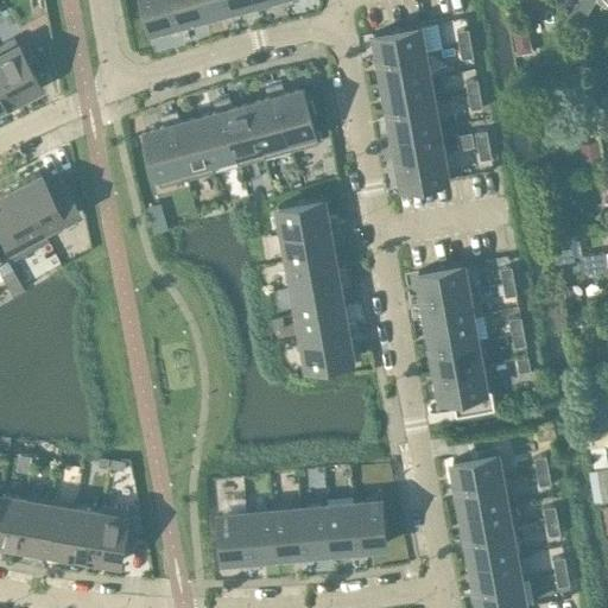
[(181,32),(171,0),(141,0),(151,29),(170,24),(172,35),(181,32)]
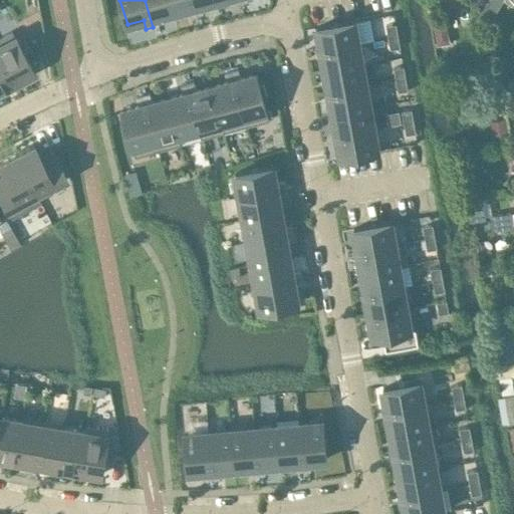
[(172,12),(168,0),(145,0),(153,27),(159,25),(157,16),(172,12)]
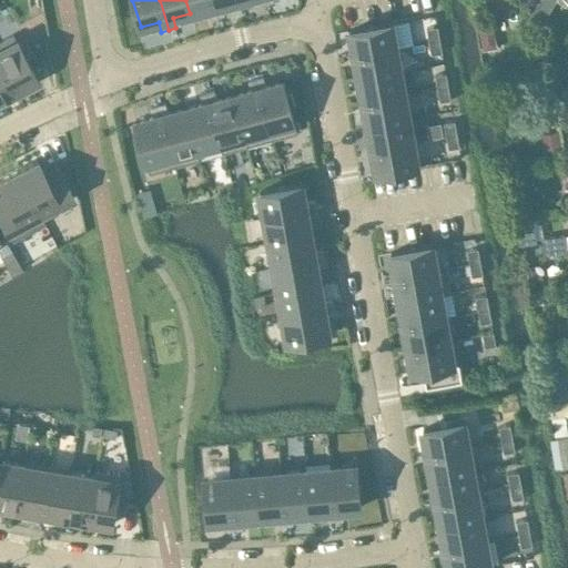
[(217,17),(212,0),(185,0),(190,13),(208,9),(210,19),(217,17)]
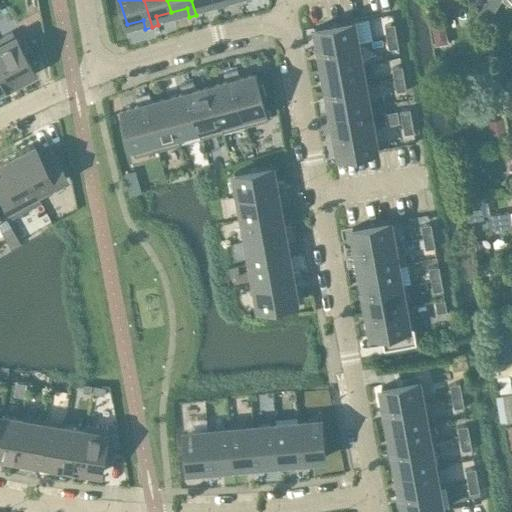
[(214,0),(191,0),(196,15),(202,13),(200,4),(214,0)]
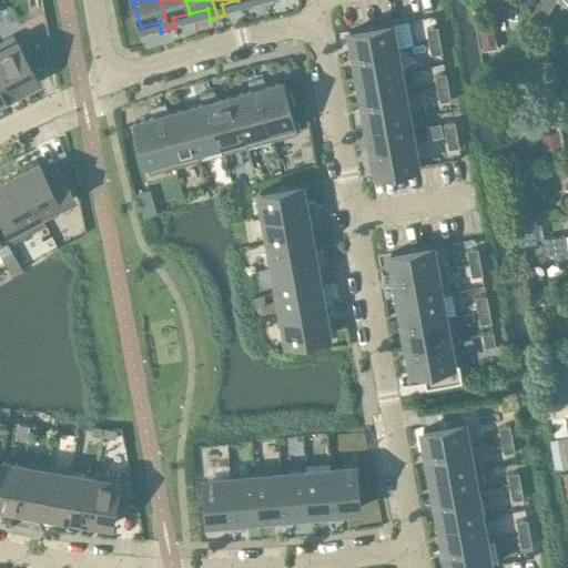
[(540,26),(555,0),(539,0),(533,12),(540,26)]
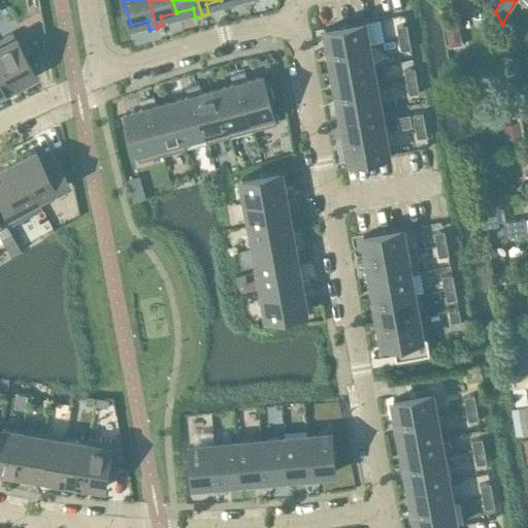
[(326,29),(329,51),(368,44),(364,22),(326,29)]
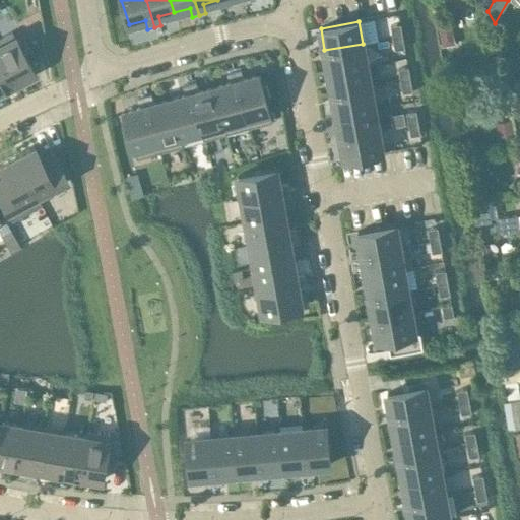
[(400,24),(390,26),(392,38),(402,37),(400,24)]
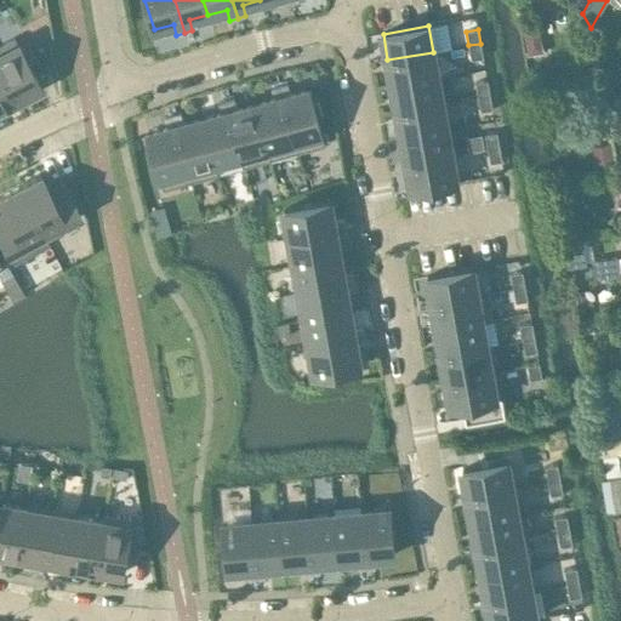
[(527,35),(530,56),(540,53),(536,34),(527,35)]
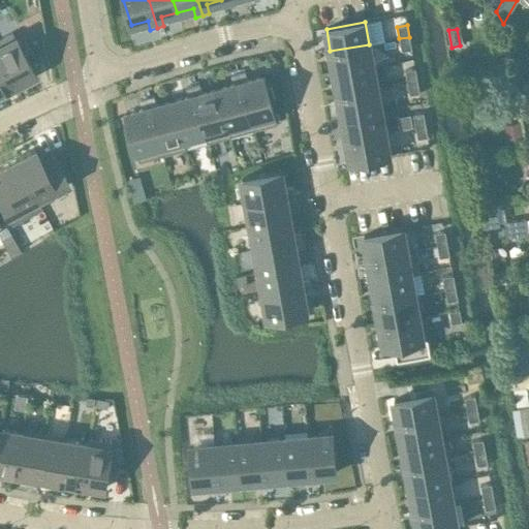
[(33,74),(22,53),(16,40),(11,32),(0,38),(0,61),(12,85),(33,74)]
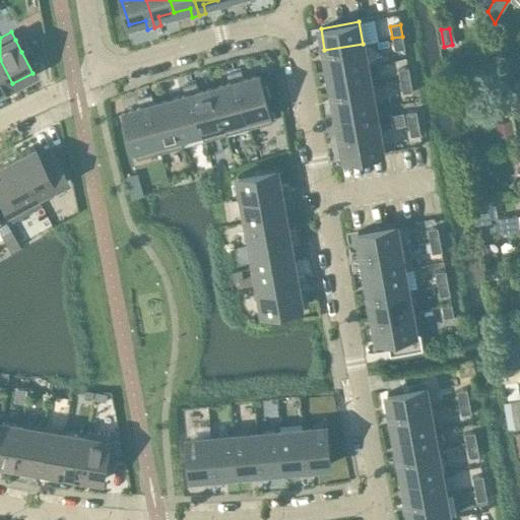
[(28,48),(21,36),(15,40),(21,52),(28,48)]
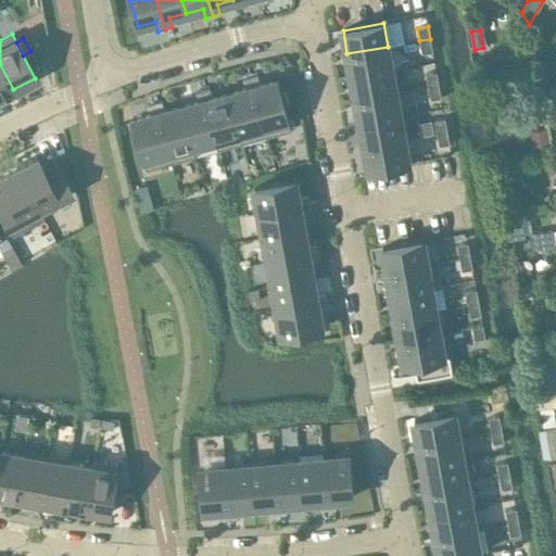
[(432,51),(430,39),(419,40),(422,53),(432,51)]
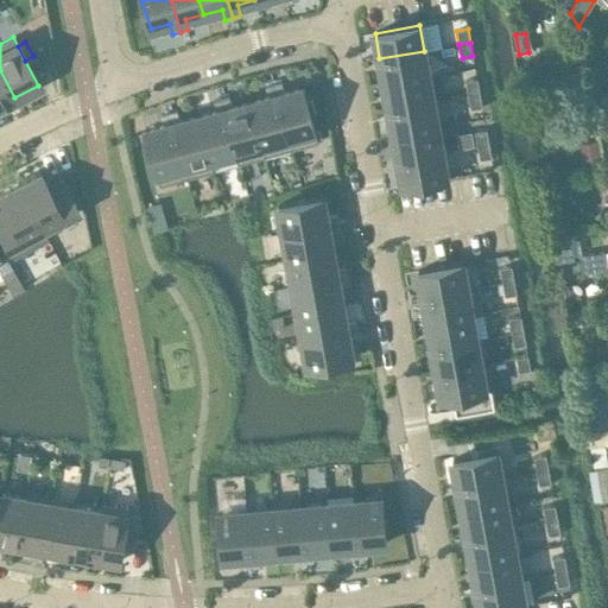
[(429,76),(424,51),(379,58),(384,84),(429,76)]
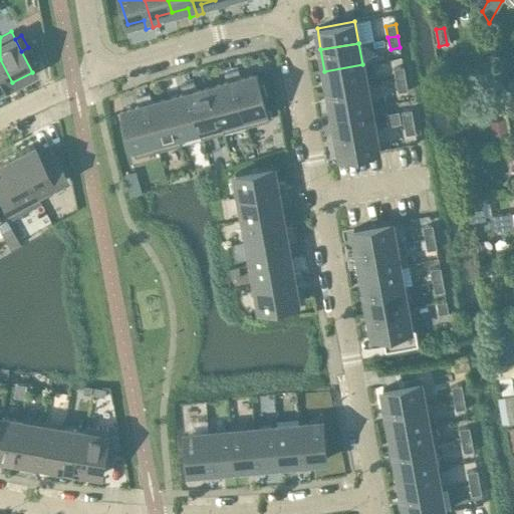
[(0,88),(12,82),(0,59),(0,88)]
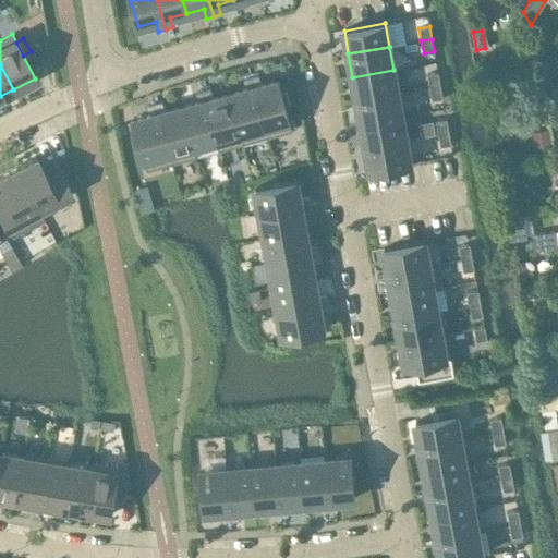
[(398,93),(393,70),(352,77),(356,100),(398,93)]
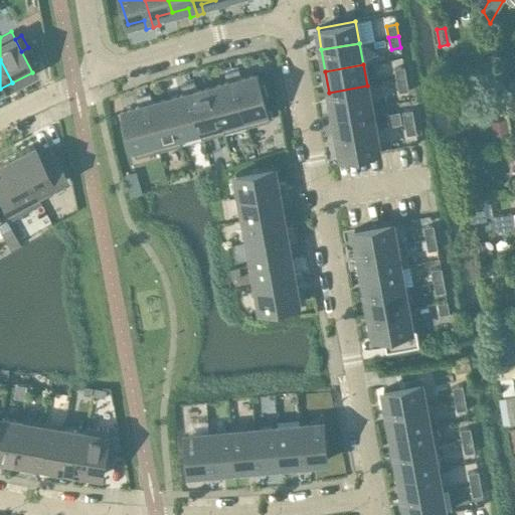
[(404,66),(394,68),(396,80),(406,78),(404,66)]
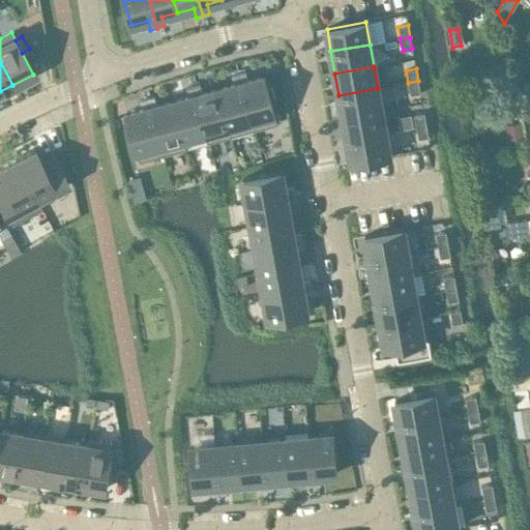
[(245,71),(238,74),(254,129),(277,123),(271,101),(275,100),(271,88),(268,89),(264,76),(247,81),(245,71)]
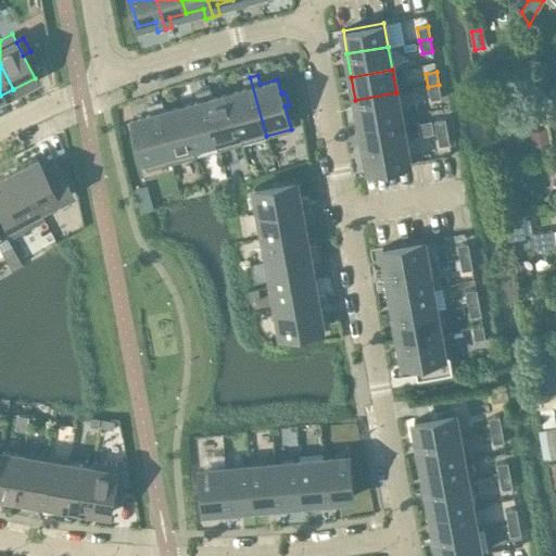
[(266,136),(250,77),(243,79),(245,88),(229,93),(242,142),(266,136)]
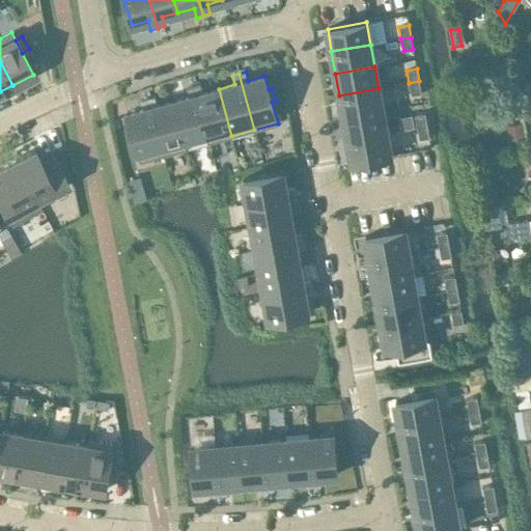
[(421,93),(419,81),(409,83),(411,95),(421,93)]
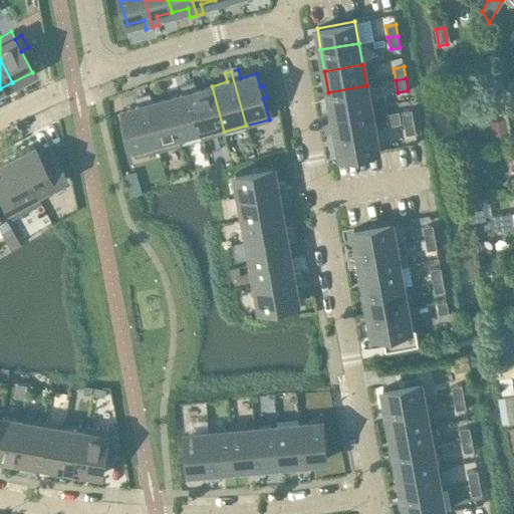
[(224,132),(212,86),(196,90),(194,81),(187,83),(200,129),(199,129),(201,139),(224,132)]
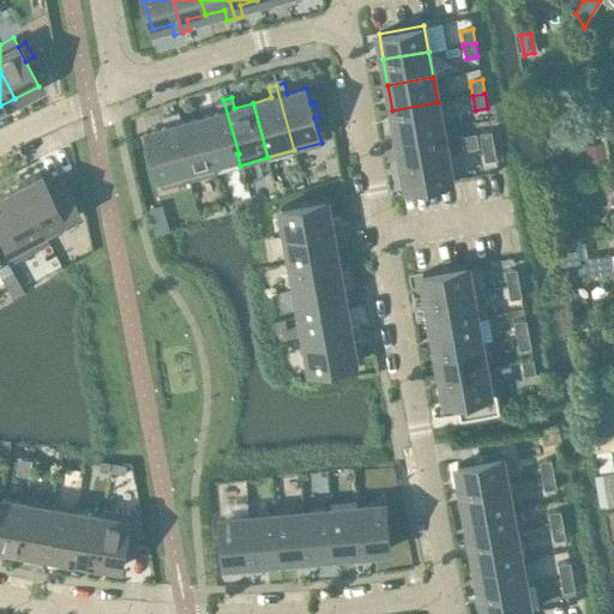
[(239,154),(223,100),(216,102),(218,112),(200,118),(212,161),(238,154),(239,154)]
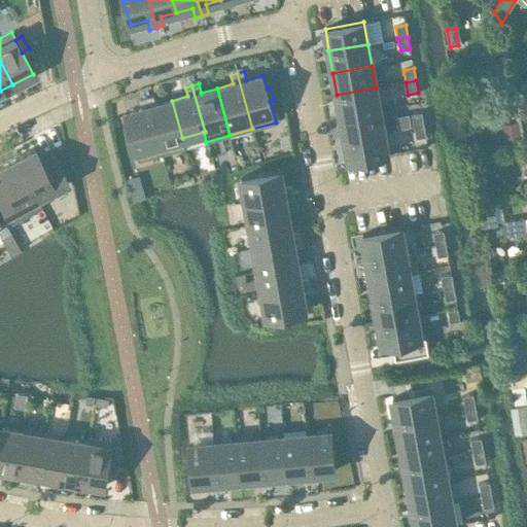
[(380,110),(376,88),(337,95),(341,116),(380,110)]
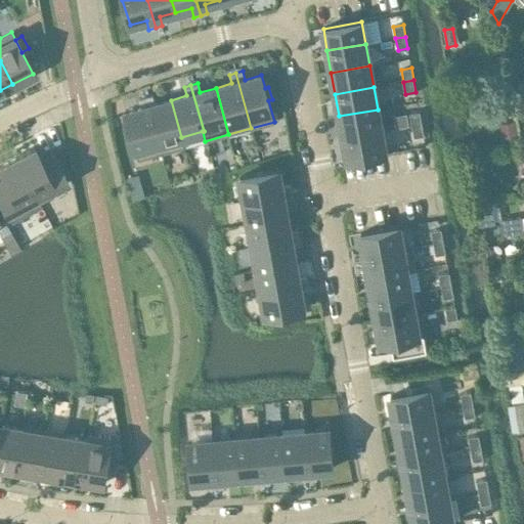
[(181,137),(171,100),(155,104),(153,95),(145,97),(161,154),(184,146),(181,137)]
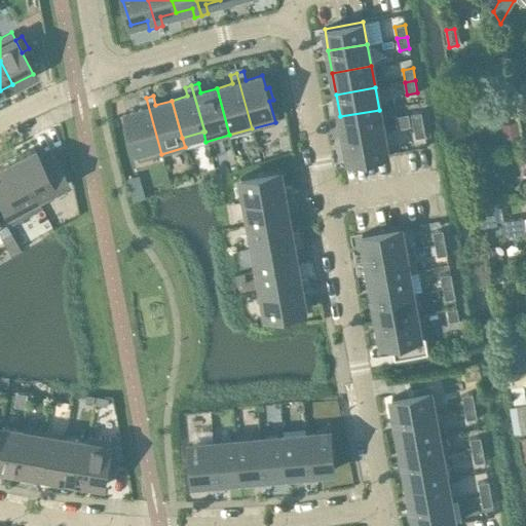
[(161,154),(146,98),(140,100),(142,109),(125,113),(139,160),(161,154)]
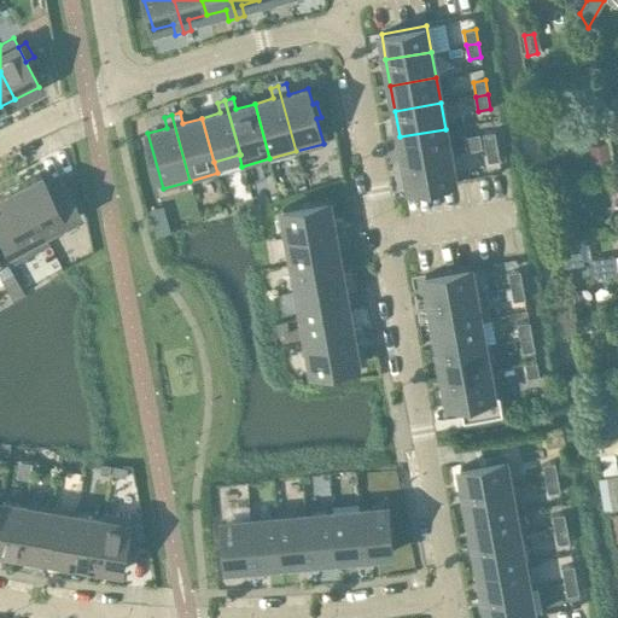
[(449,155),(445,129),(400,136),(404,163),(449,155)]
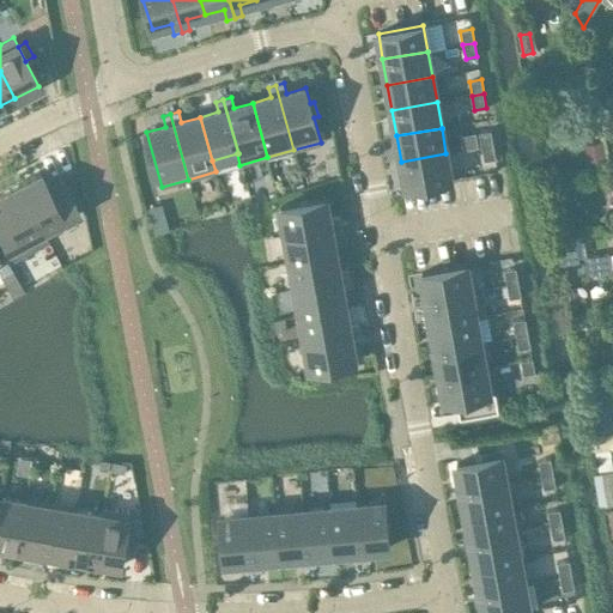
[(490,131),(479,133),(481,146),(493,145),(490,131)]
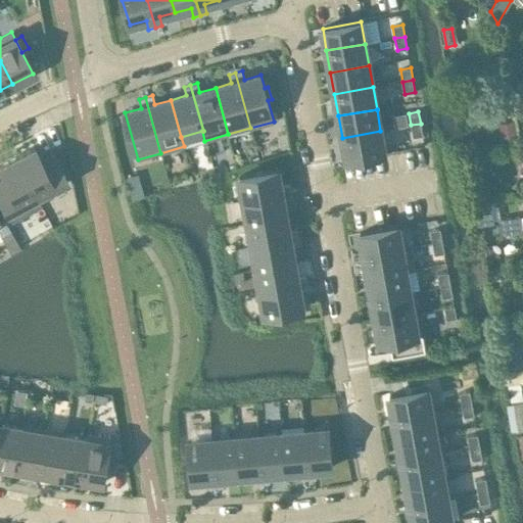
[(513,122),(498,125),(503,142),(517,139),(513,122)]
